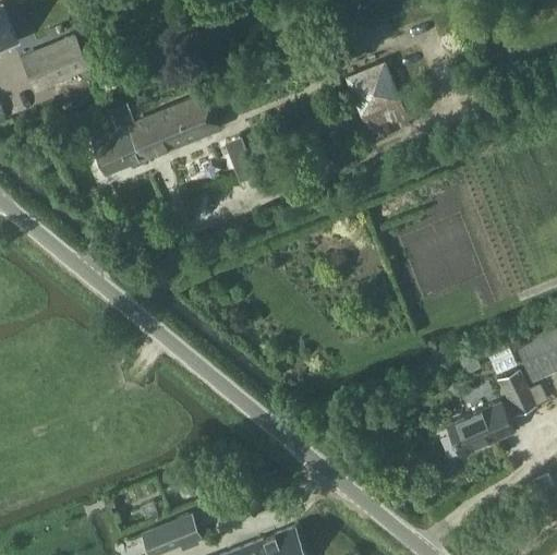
[(0,49),(17,41),(1,4),(0,5),(0,49)]
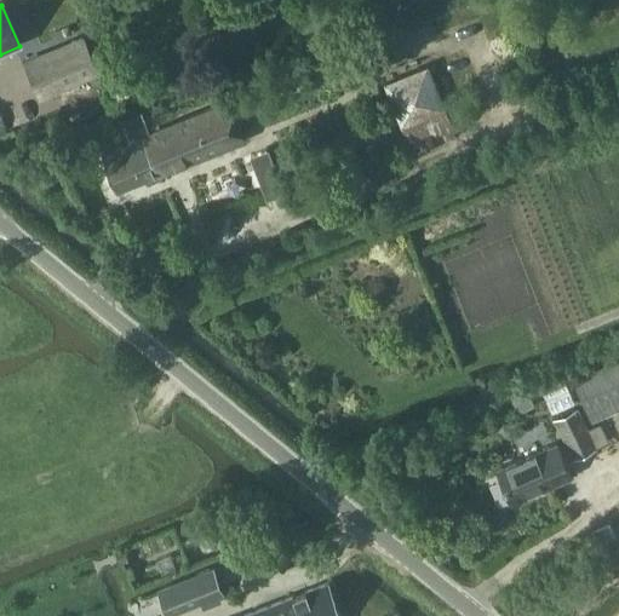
[(82,35),(21,63),(39,103),(101,75),(82,35)]
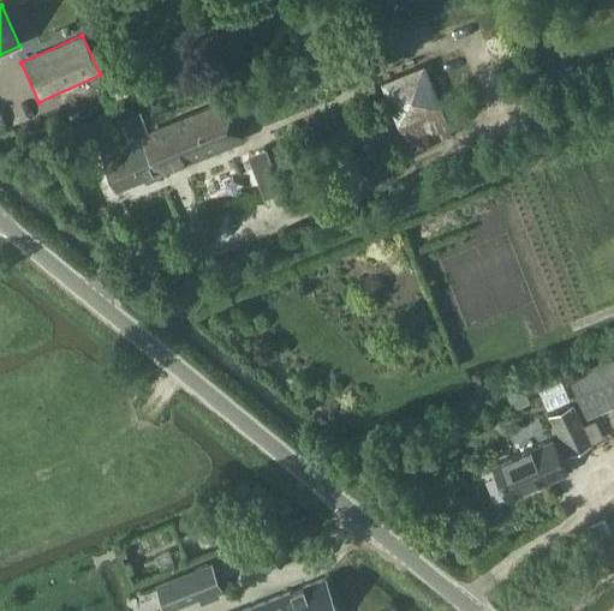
[(424,67),(380,85),(397,129),(442,112),(424,67)]
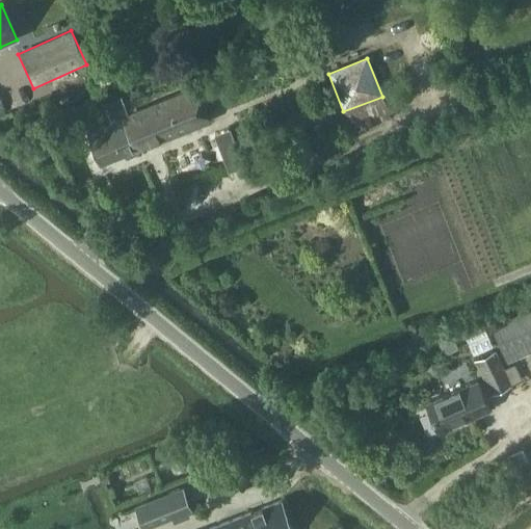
[(211,124),(197,88),(128,115),(121,98),(102,105),(109,123),(86,133),(100,168),(125,158),(126,162),(139,157),(138,154),(211,124)]
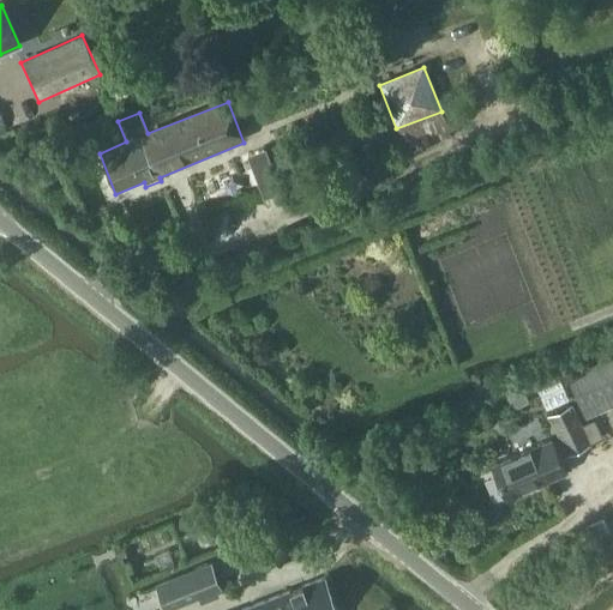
[(612,356),(565,379),(584,421),(612,408),(612,356)]
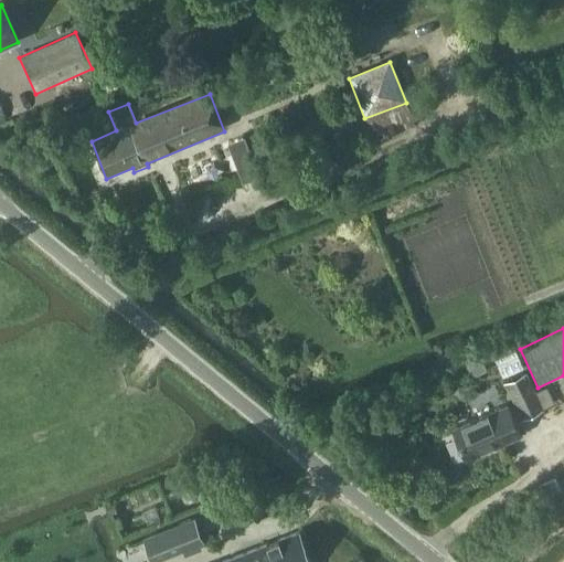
[(544,412),(543,411),(534,392),(524,371),(502,381),(520,423),(544,412)]
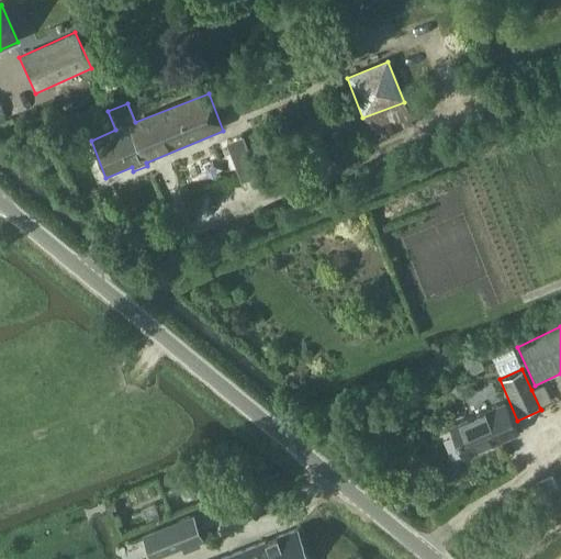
[(463,460),(503,444),(503,443),(517,436),(506,404),(450,428),(463,460)]
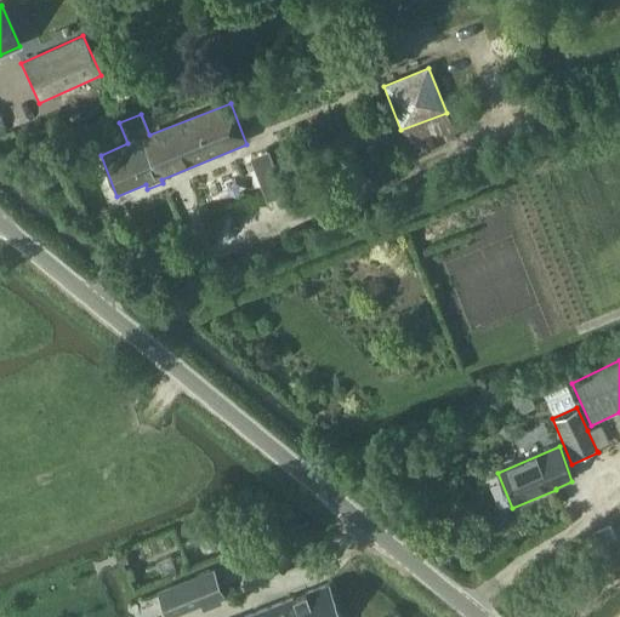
[(597,547),(616,540),(610,525),(591,532),(597,547)]
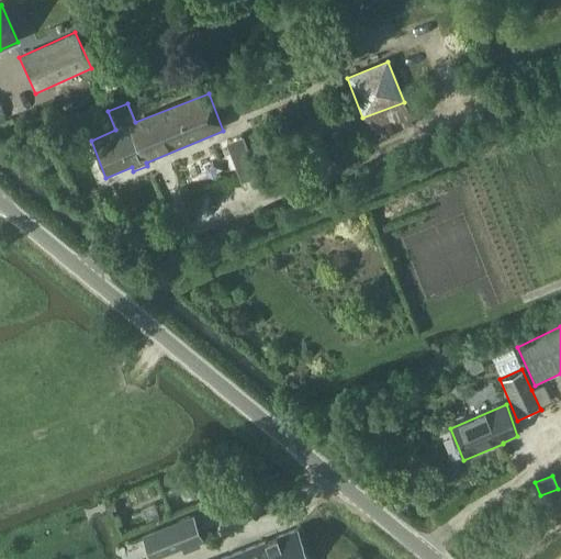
[(193,518),(144,537),(152,558),(158,558),(181,549),(183,555),(201,548),(198,541),(202,540),(193,518)]
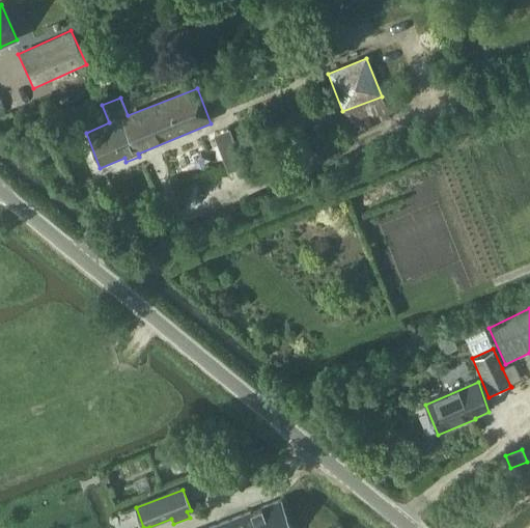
[(142,527),(126,493),(95,507),(106,527),(142,527)]
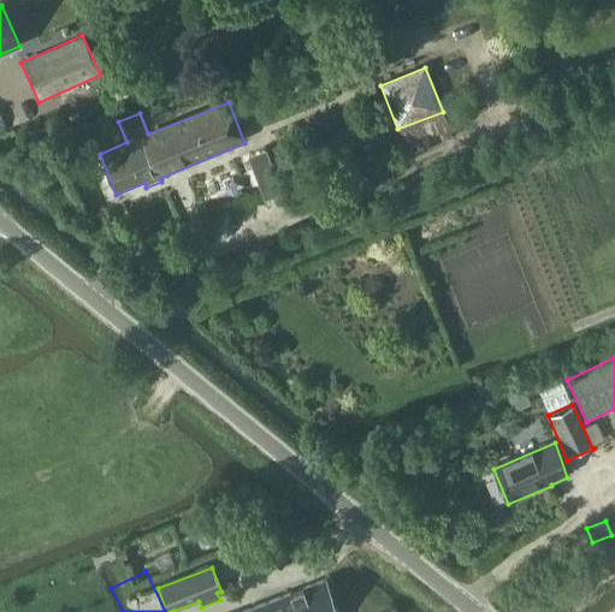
[(333,611),(324,583),(252,611),(333,611)]
